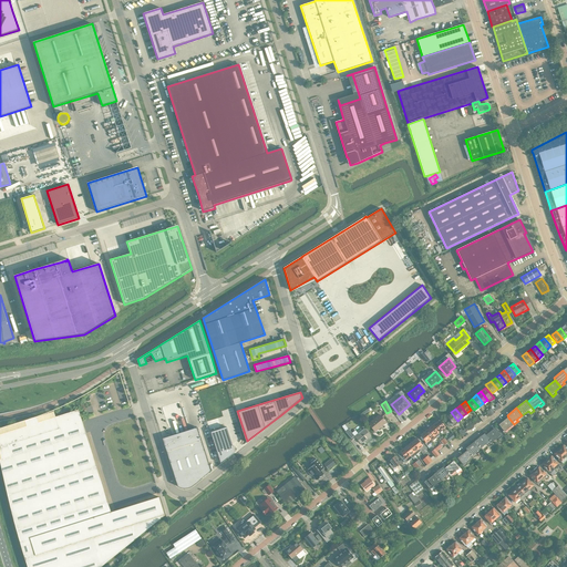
[(0,434),(0,451),(1,460),(0,460),(11,512),(27,563),(28,566),(101,566),(165,515),(158,497),(111,513),(79,410),(39,422),(37,418),(37,416),(24,421),(26,421),(27,426),(0,434)]
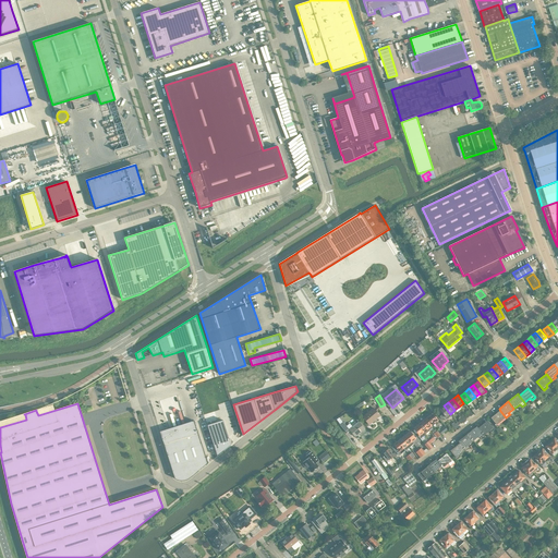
[(447,419),(451,415),(450,414),(444,405),(439,410),(447,419)]
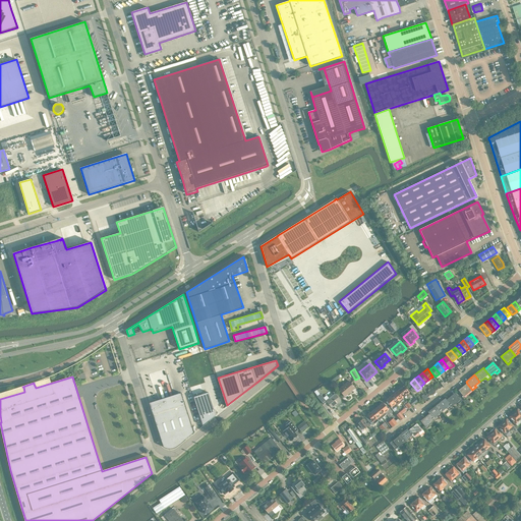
[(339,390),(345,397),(355,389),(349,381),(339,390)]
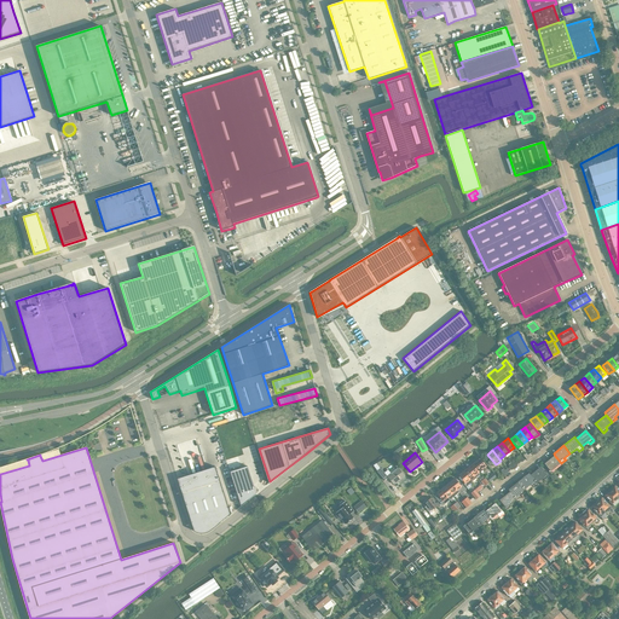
[(561,463),(555,456),(544,463),(553,474),(556,470),(555,468),(561,463)]
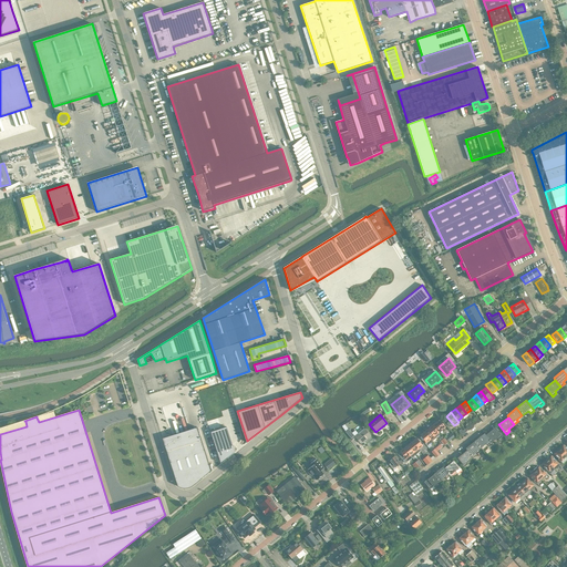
[(440,420),(436,422),(433,425),(439,432),(445,428),(440,420)]
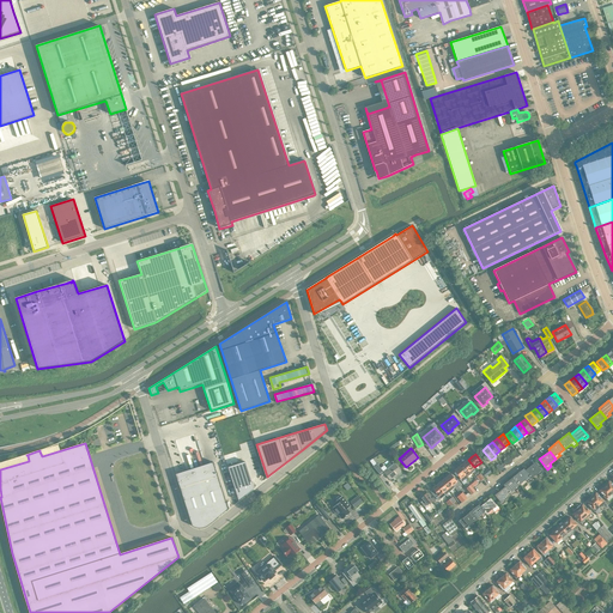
[(474,468),(474,467),(468,460),(463,463),(472,474),(475,471),(474,468)]
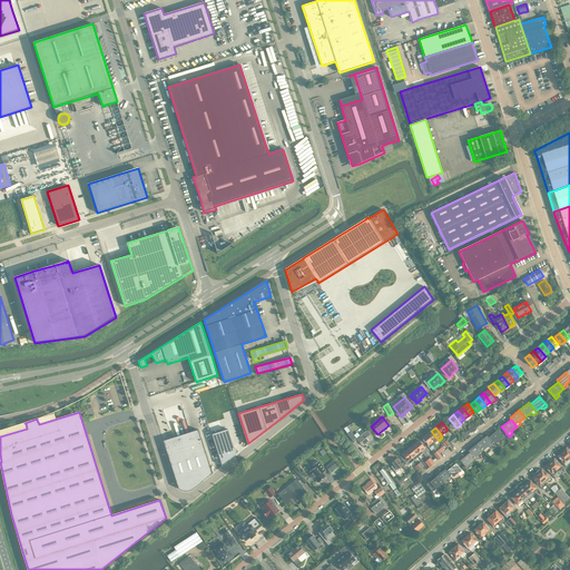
[(228,429),(212,434),(222,465),(236,454),(228,429)]
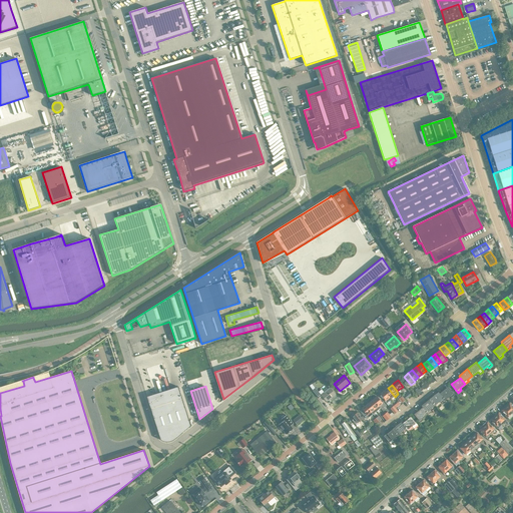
[(178,387),(146,397),(160,440),(161,441),(162,441),(163,441),(163,442),(164,442),(165,442),(166,442),(167,442),(168,442),(169,442),(170,442),(171,442),(172,441),(173,441),(174,440),(188,428),(191,427),(178,387)]
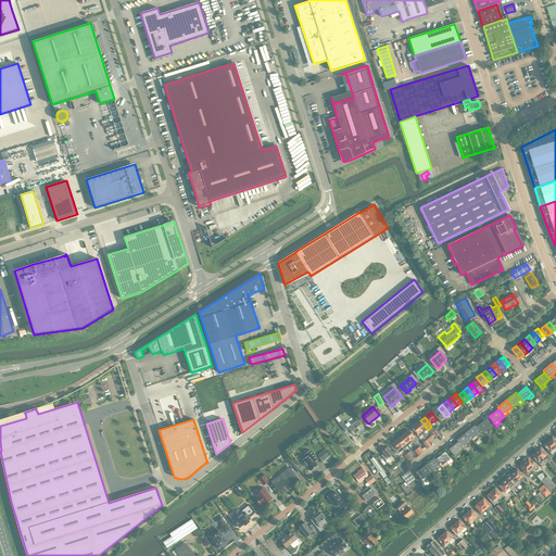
[(476,427),(482,433),(488,429),(489,431),(493,428),(485,419),(476,427)]
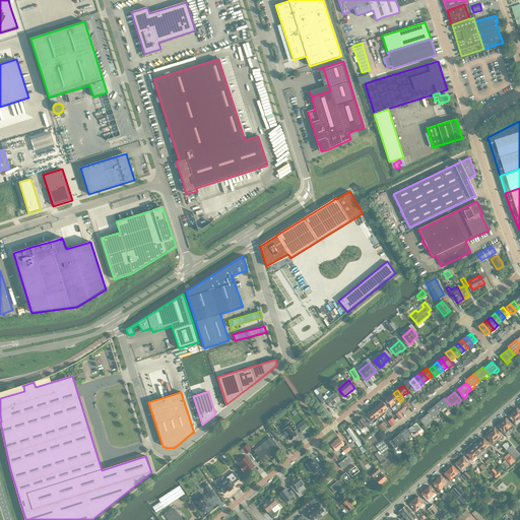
[(335,394),(329,398),(328,397),(325,400),(323,397),(319,393),(317,395),(320,399),(323,404),(326,401),(331,407),(339,399),(335,394)]
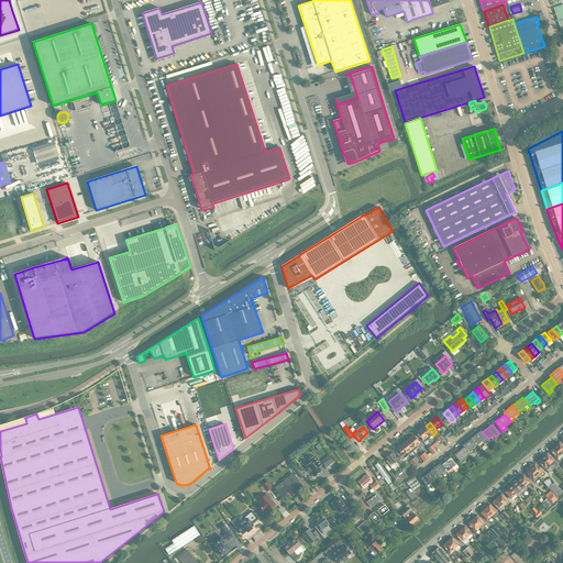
[(426,426),(421,429),(429,439),(433,435),(426,426)]
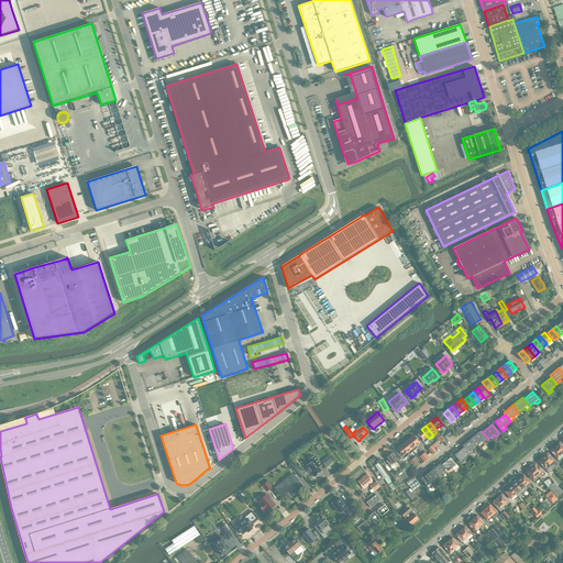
[(429,439),(421,429),(417,432),(422,440),(423,443),(429,439)]
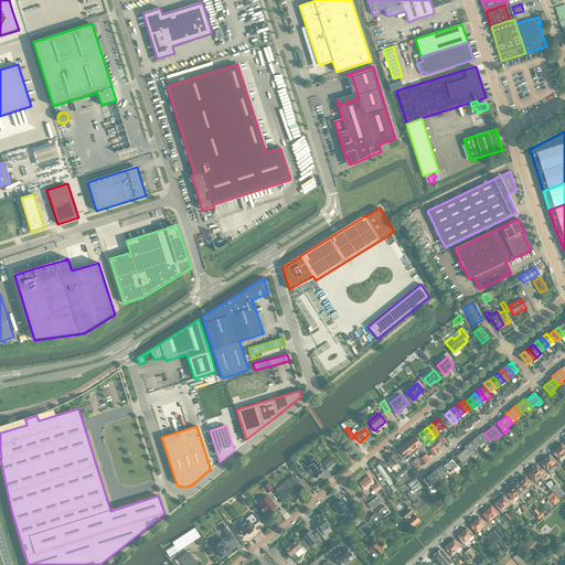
[(482,432),(473,439),(479,446),(484,441),(486,444),(490,440),(483,434),(482,432)]
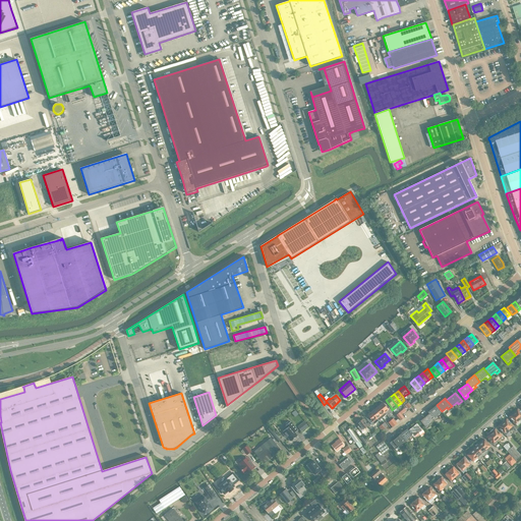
[(383,403),(379,406),(386,414),(387,414),(389,413),(390,414),(393,412),(389,407),(388,408),(383,403)]
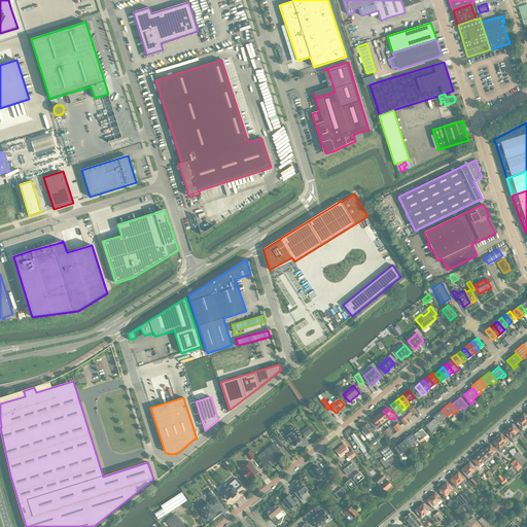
[(432,417),(433,419),(440,425),(443,422),(442,421),(447,416),(442,410),(432,417)]
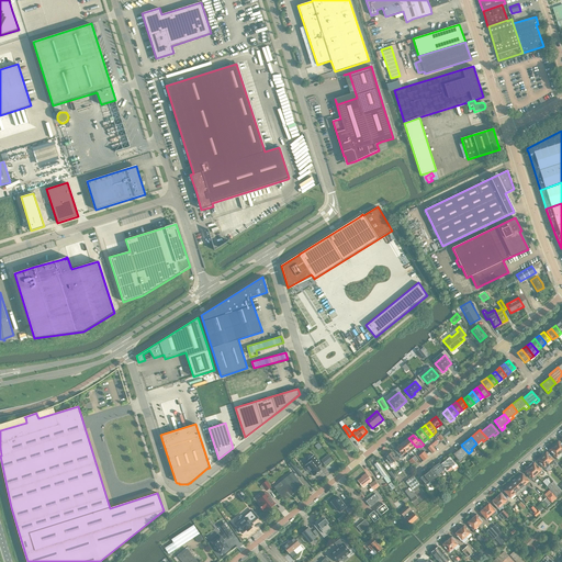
[(408,438),(405,441),(412,450),(416,447),(408,438)]
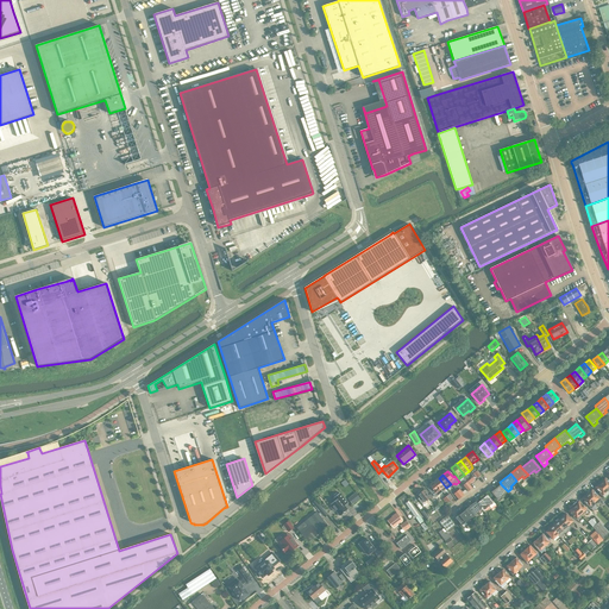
[(439,478),(434,482),(443,491),(446,488),(439,478)]
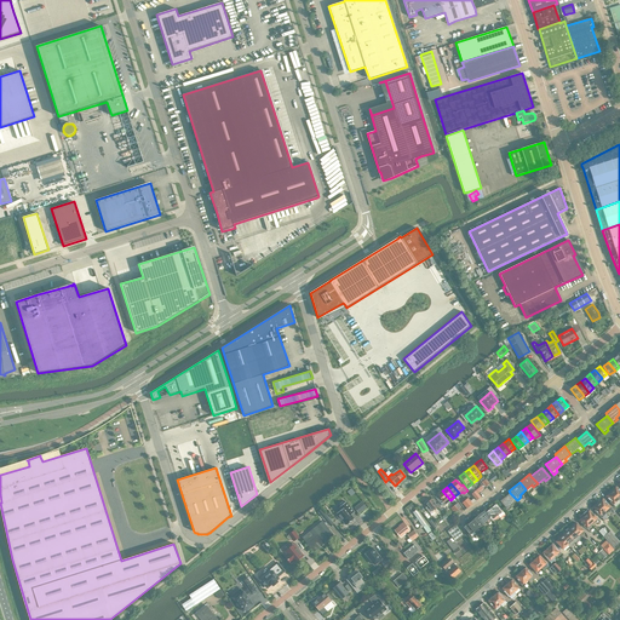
[(446,504),(451,500),(442,491),(437,494),(435,497),(441,504),(443,501),(446,504)]
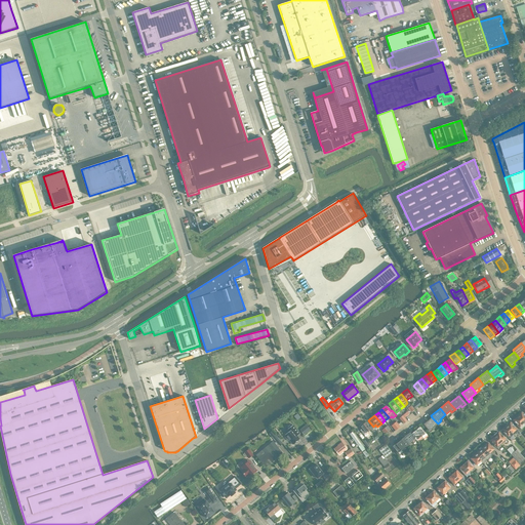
[(523,423),(517,416),(514,418),(515,419),(513,420),(519,427),(523,423)]
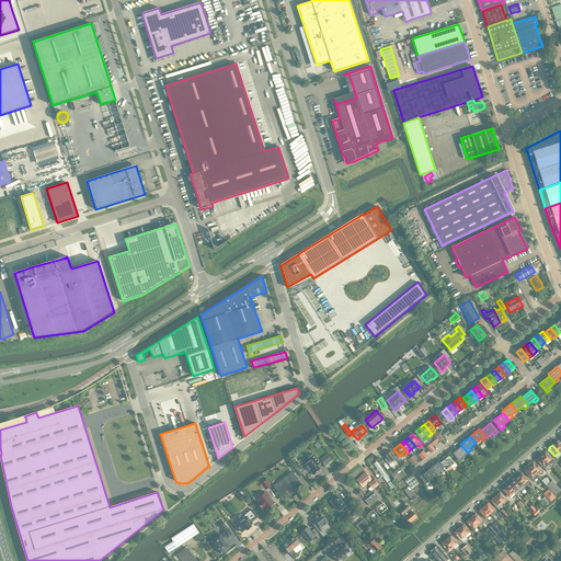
[(468,453),(461,446),(453,454),(459,462),(464,459),(462,457),(468,453)]
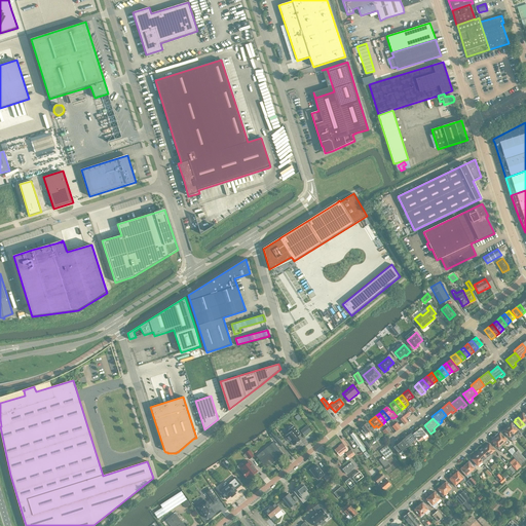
[(361,430),(364,436),(371,430),(372,431),(374,429),(372,426),(370,428),(366,423),(362,427),(363,429),(361,430)]
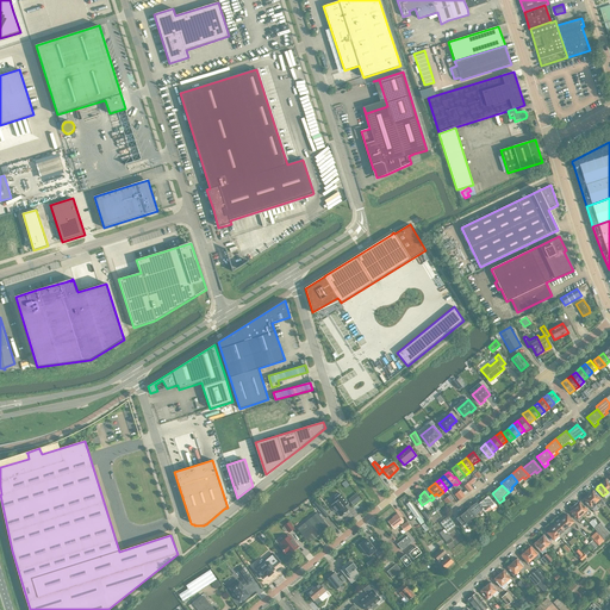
[(587,495),(597,504),(602,500),(593,491),(592,492),(591,492),(587,495)]
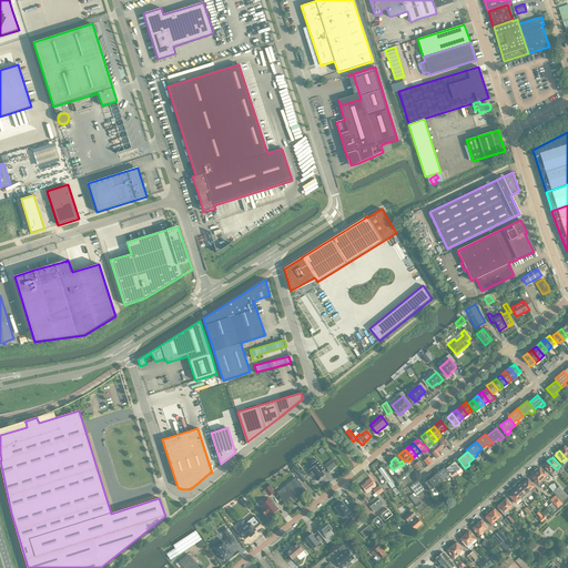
[(317,459),(311,465),(313,467),(308,470),(310,473),(308,474),(312,477),(313,476),(317,482),(325,475),(322,472),(321,469),(323,468),(324,469),(325,469),(317,459)]
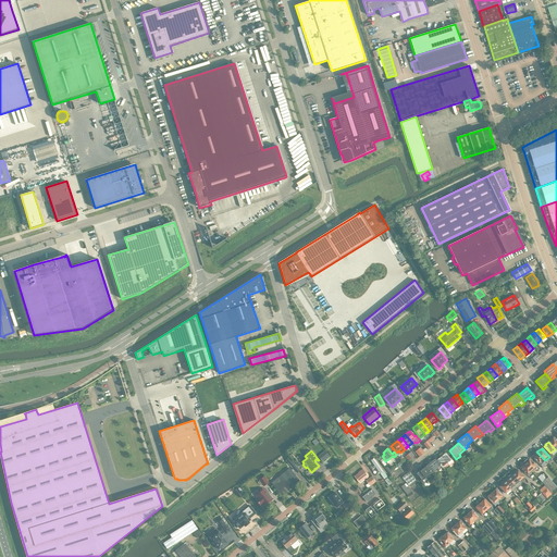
[(545,460),(536,452),(533,455),(534,456),(532,457),(540,465),(545,460)]
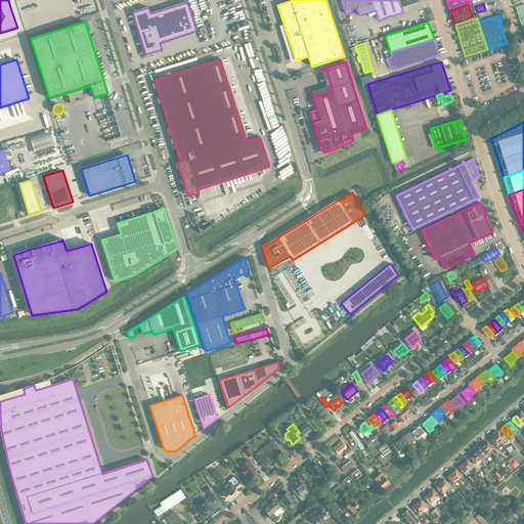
[(301,431),(303,434),(310,429),(307,426),(301,431)]
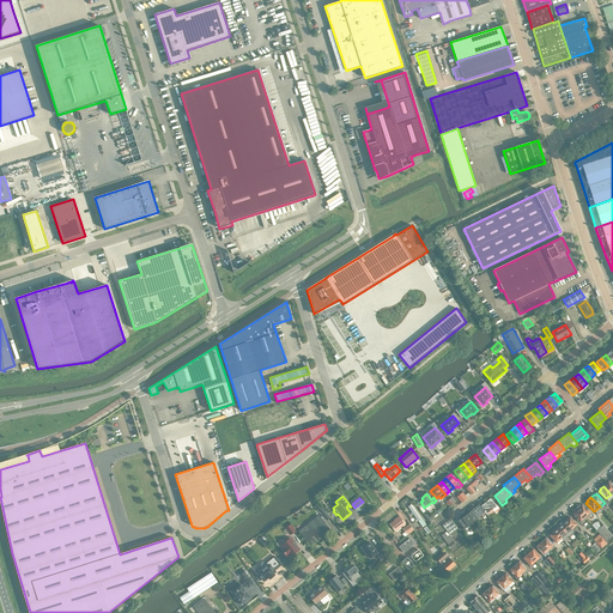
[(480,507),(486,514),(492,509),(495,510),(498,508),(491,498),(480,507)]
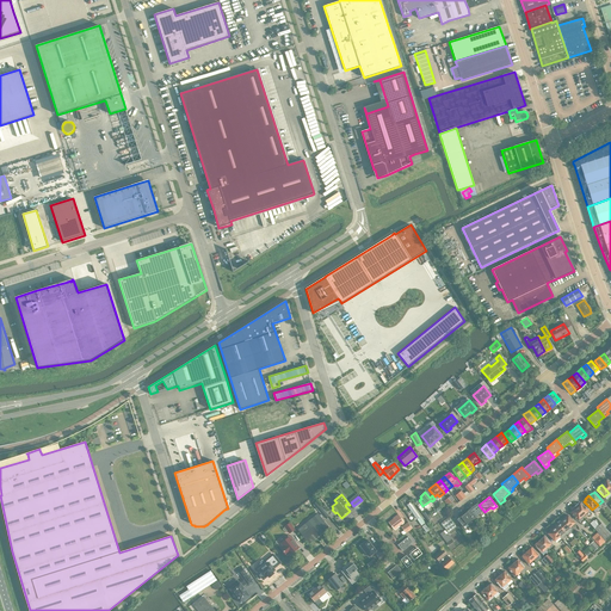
[(316,501),(313,505),(322,516),(326,513),(316,501)]
